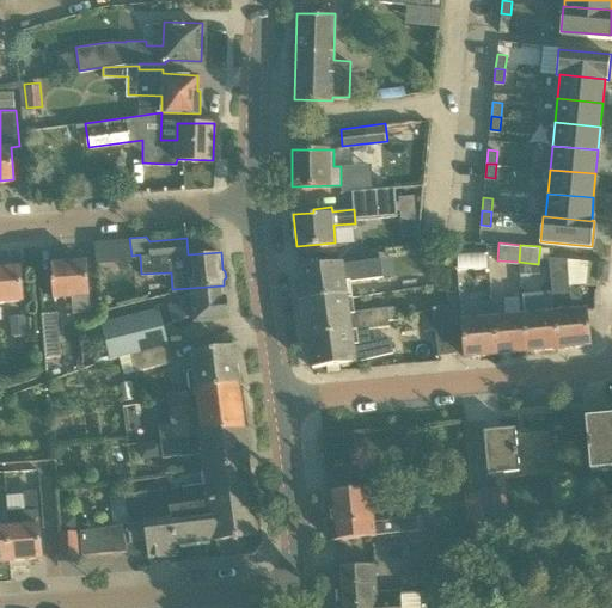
[(299,268),(304,302),(353,295),(352,292),(344,293),(343,280),(383,274),(380,257),(299,268)]
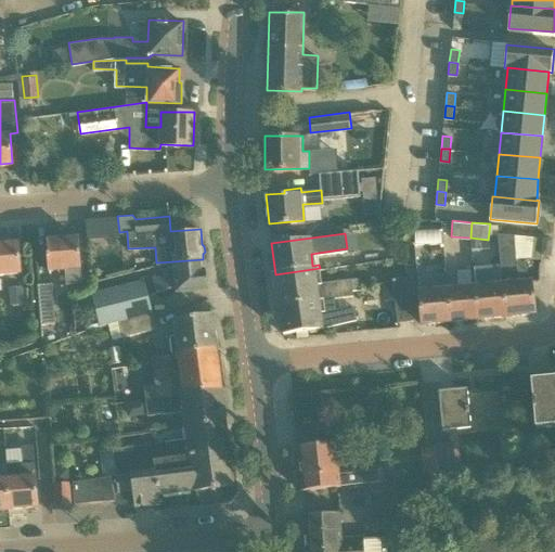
[(498,233),(502,282),(503,282),(505,315),(506,315),(534,311),(532,293),(531,280),(517,281),(514,234),(498,233)]
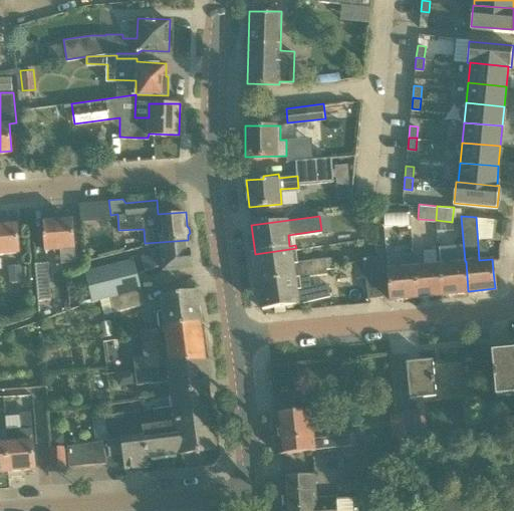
[(72,218),(43,221),(44,233),(43,234),(44,249),(59,248),(60,262),(76,261),(72,218)]
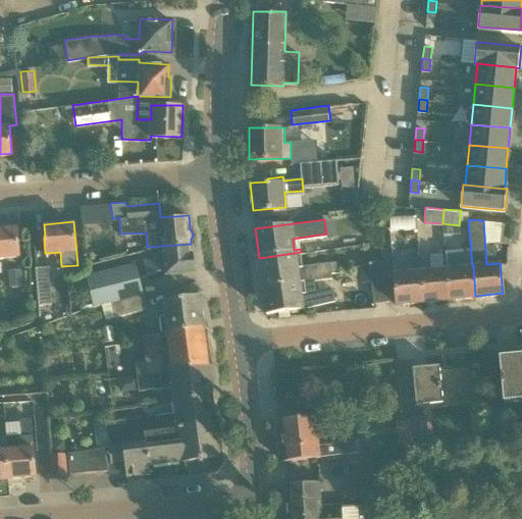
[(518,239),(519,223),(510,222),(509,238),(518,239)]
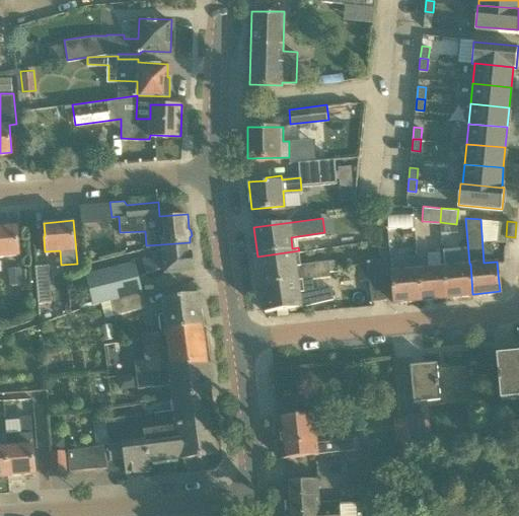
[(16,225),(0,226),(0,254),(18,253),(16,225)]
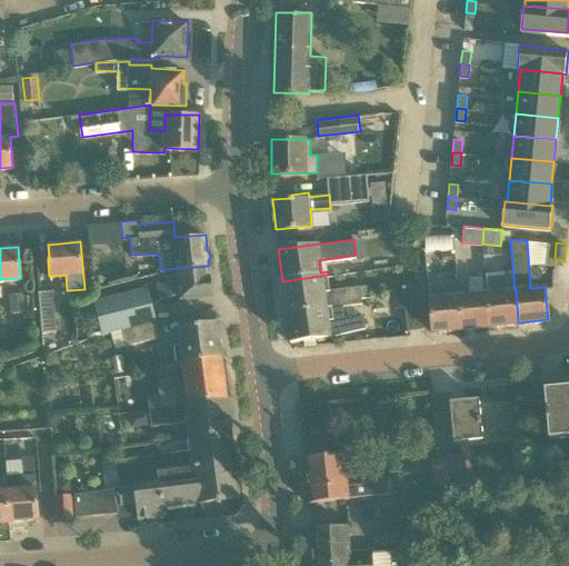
[(208,266),(177,268),(178,278),(157,285),(162,298),(180,293),(180,298),(212,295),(210,275),(209,275),(208,266)]
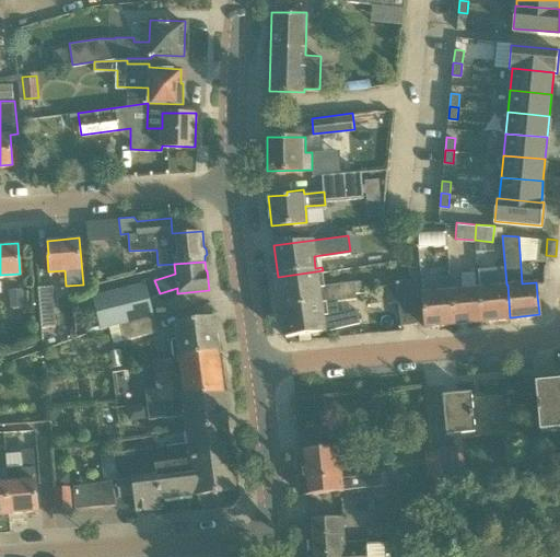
[(323,270),(278,277),(281,306),(337,298),(337,299),(357,297),(353,280),(318,285),(316,275),(323,274),(323,270)]
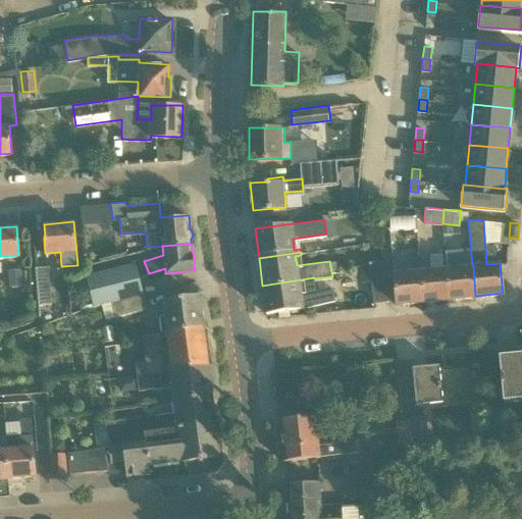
[(383,259),(382,259),(368,261),(373,302),(387,300),(383,259)]
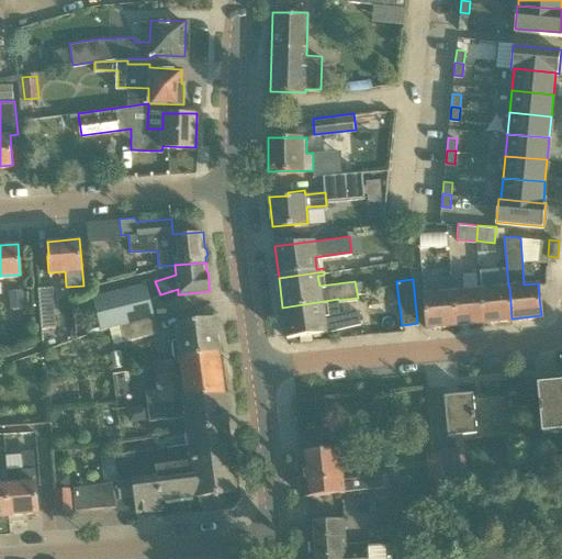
[(145,283),(92,298),(101,328),(109,326),(154,314),(145,283)]
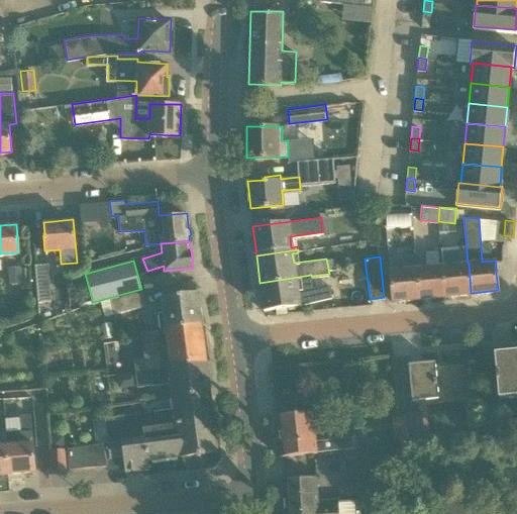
[(35,264),(38,300),(50,299),(47,263),(35,264)]
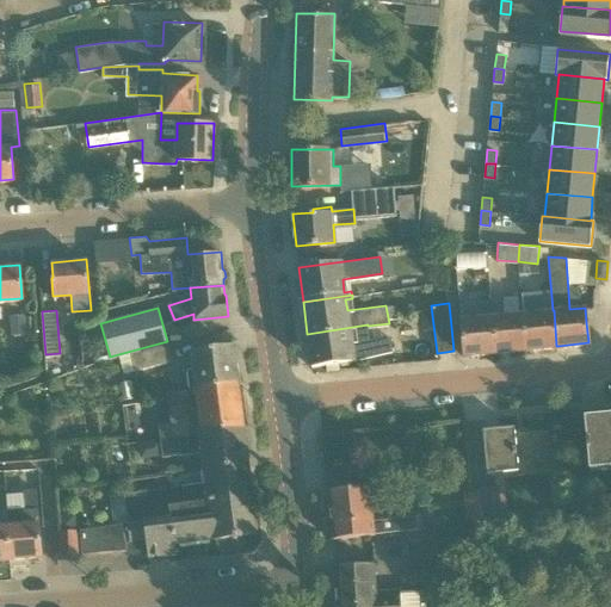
[(526,348),(556,346),(554,310),(553,310),(523,314),(526,348)]
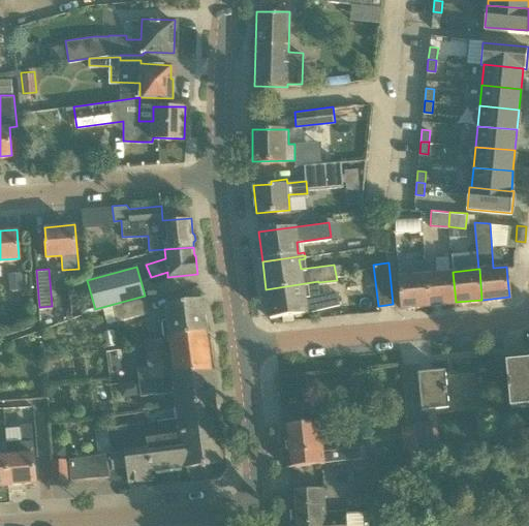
[(7,273),(9,288),(22,287),(20,271),(7,273)]
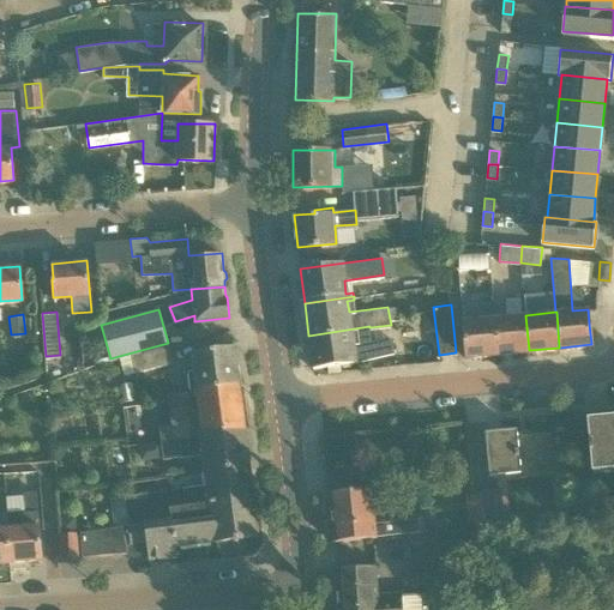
[(498,354),(529,350),(525,315),(494,318),(498,354)]
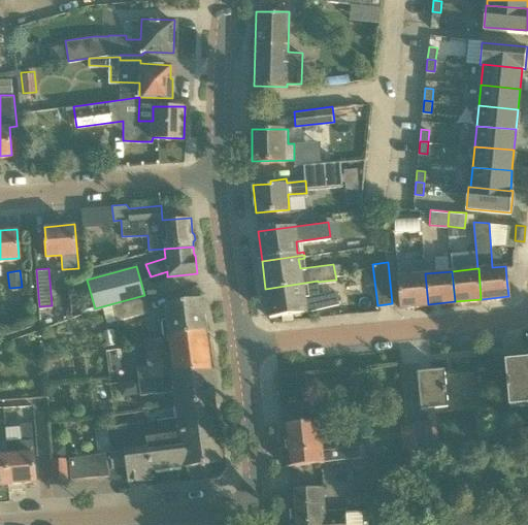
[(401,306),(428,304),(425,273),(398,276),(401,306)]
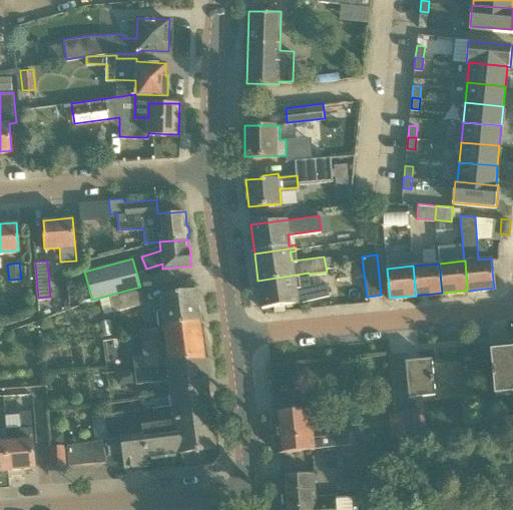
[(309,273),(258,281),(262,307),(297,302),(330,295),(328,282),(311,284),(309,274),(309,273)]
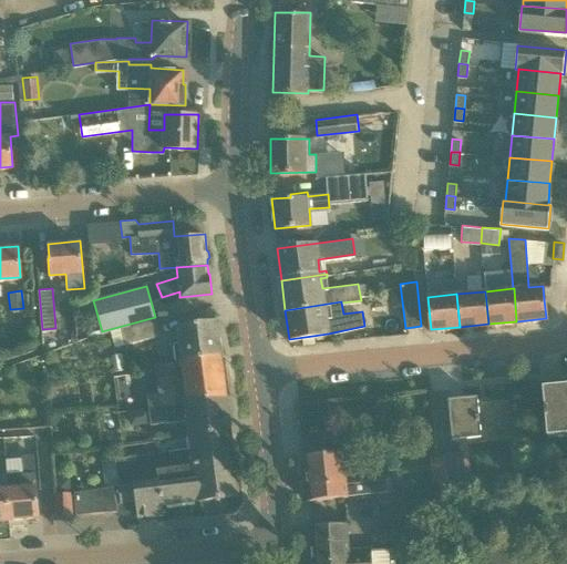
[(156,320),(155,317),(121,326),(125,341),(125,342),(160,334),(156,320)]
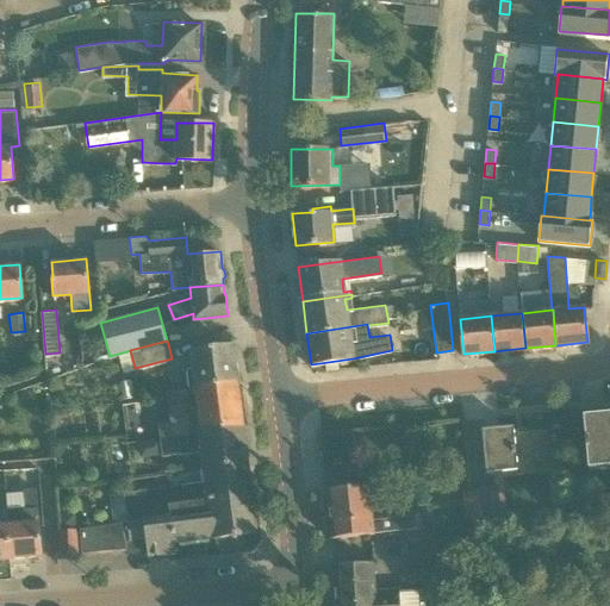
[(187,367),(190,387),(236,381),(236,379),(235,379),(232,363),(234,363),(231,345),(197,349),(199,366),(187,367)]
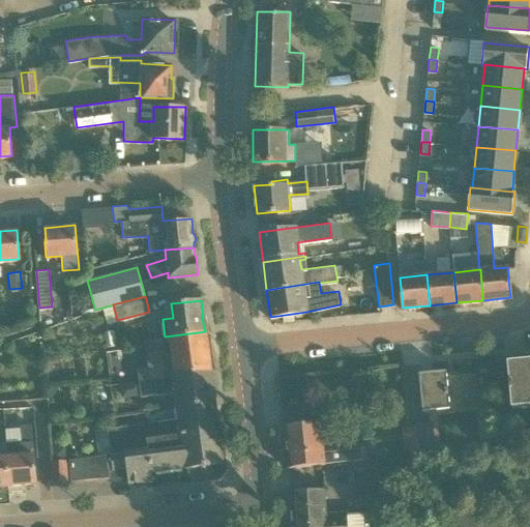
[(210,370),(205,331),(165,337),(149,339),(144,340),(149,379),(210,370)]
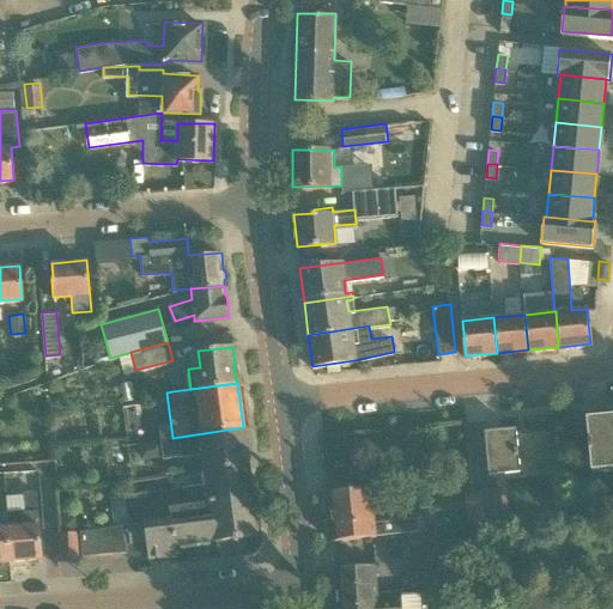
[(612,467),(612,414),(586,416),(590,470),(612,467)]
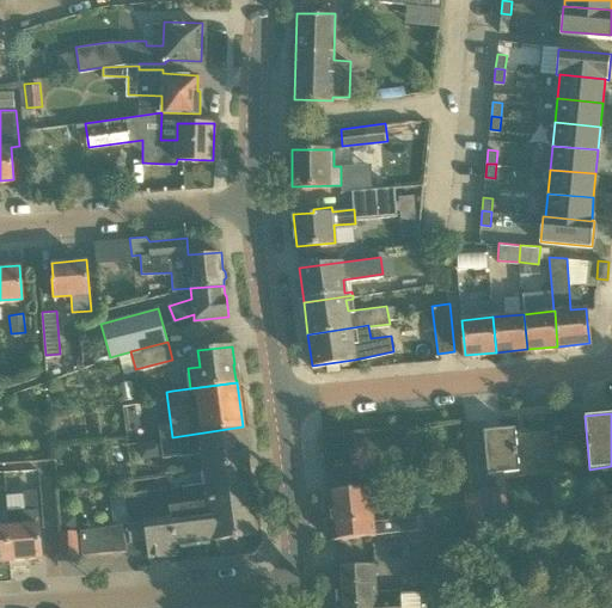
[(499,470),(519,467),(520,474),(560,471),(556,428),(515,431),(515,428),(488,430),(487,425),(485,425),(491,473),(499,472),(499,470)]
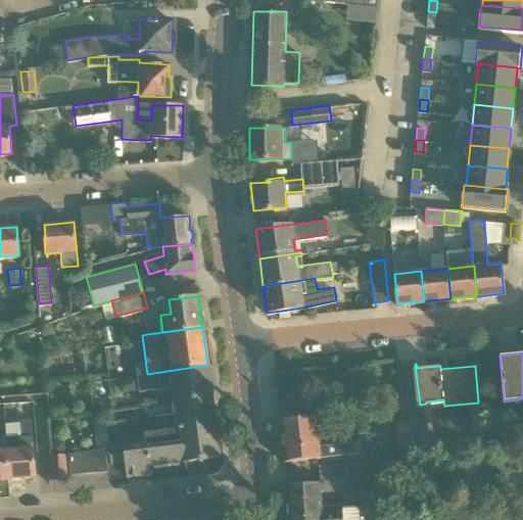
[(173,386),(175,402),(211,396),(207,365),(147,374),(137,374),(137,377),(139,389),(139,390),(173,386)]
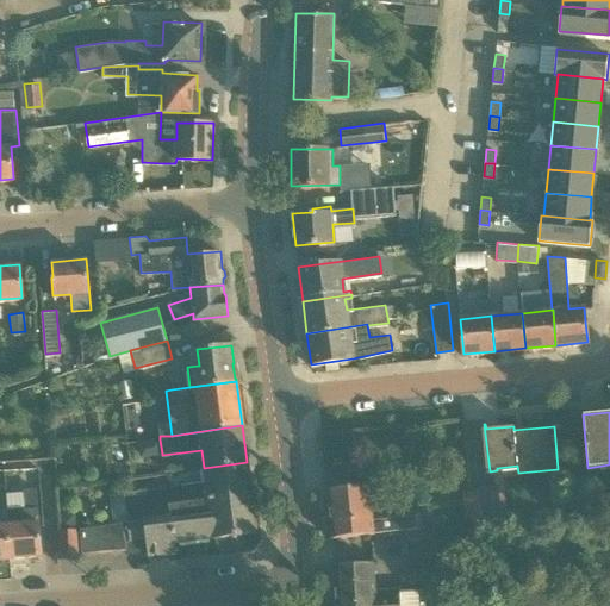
[(141,457),(162,454),(160,439),(139,442),(141,457)]
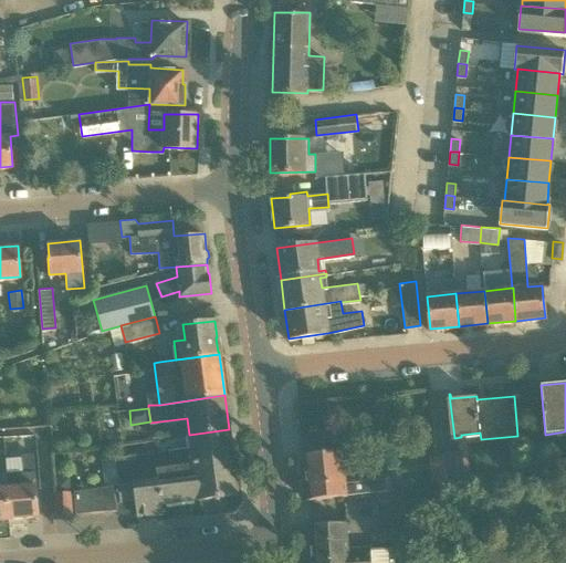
[(117,483),(158,479),(156,467),(232,458),(229,429),(189,435),(191,446),(154,451),(114,457),(117,483)]
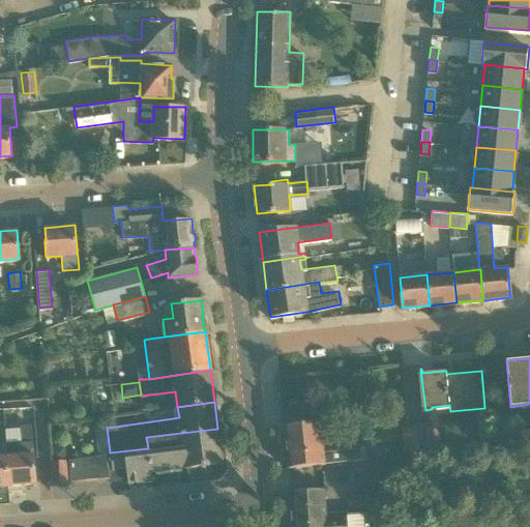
[(320,420),(285,425),(284,425),(288,467),(324,463),(324,462),(351,459),(365,457),(364,441),(322,446),(320,420)]
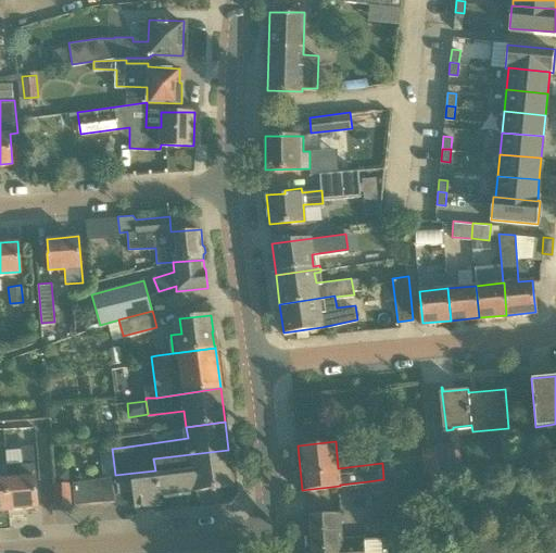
[(437,443),(437,448),(439,474),(457,473),(454,441),(437,443)]
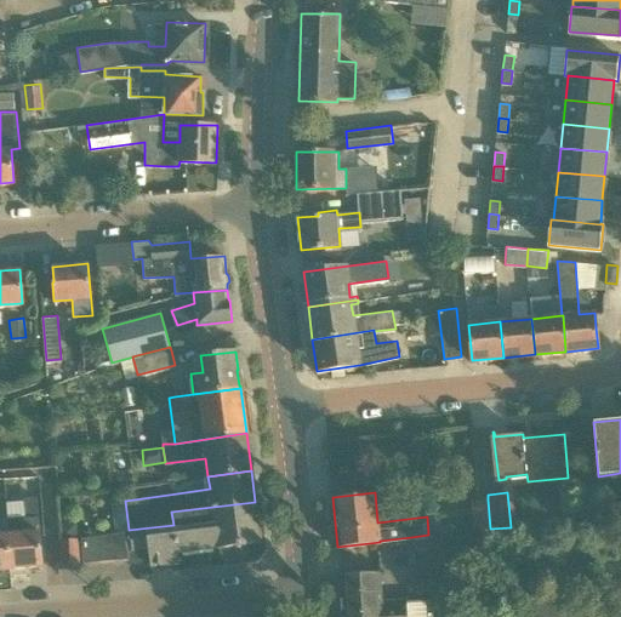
[(26,516),(38,515),(36,496),(23,497),(26,516)]
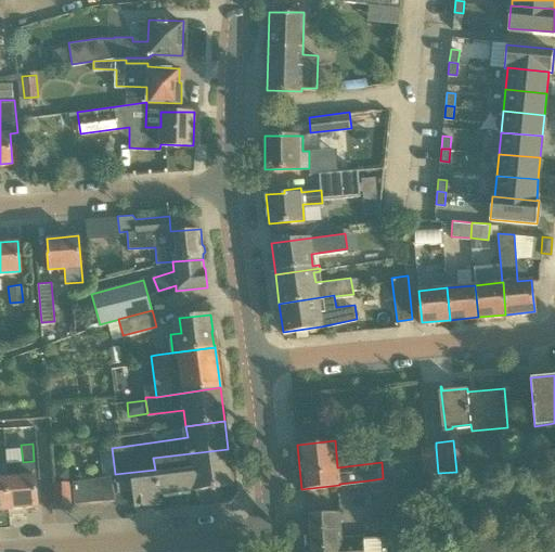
[(438,473),(436,447),(423,448),(424,458),(418,459),(420,469),(425,467),(426,474),(438,473)]
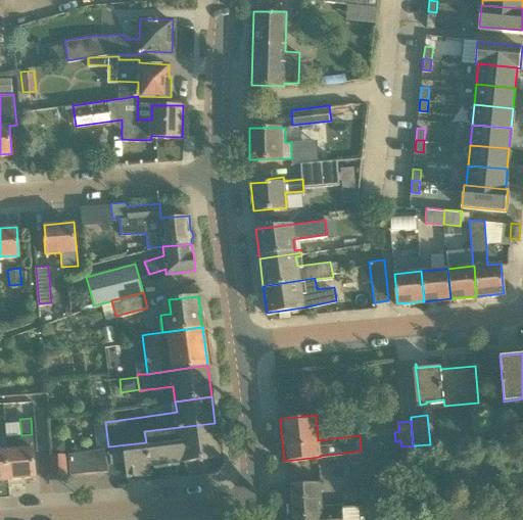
[(146,473),(147,480),(150,480),(150,479),(207,472),(217,461),(216,457),(220,456),(215,423),(144,431),(146,442),(108,446),(65,453),(50,454),(52,474),(67,473),(67,472),(69,472),(69,473),(107,470),(106,464),(125,461),(127,476),(146,473)]
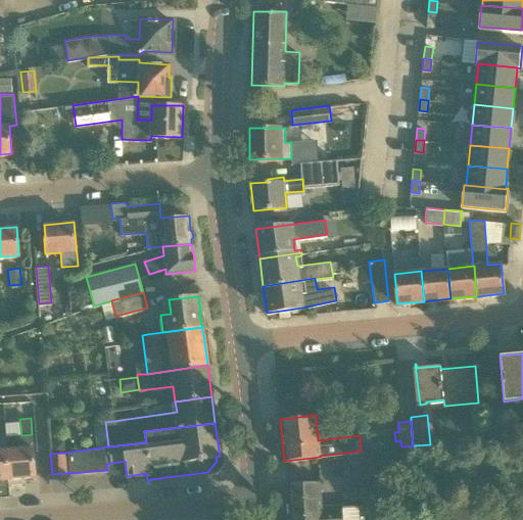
[(6,450),(8,478),(35,476),(33,447),(6,450)]
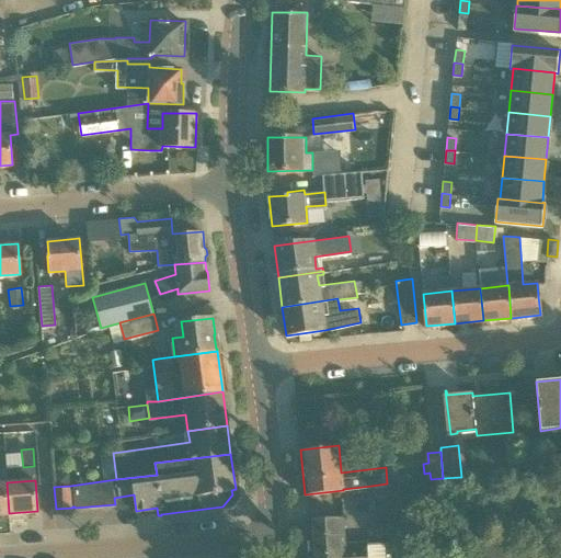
[(0,513),(9,513),(7,482),(0,482),(0,513)]
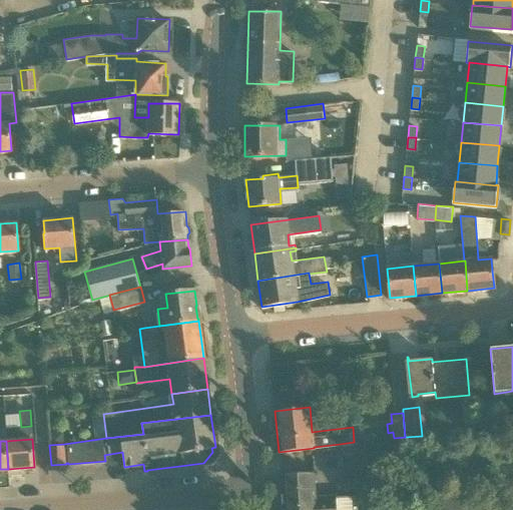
[(283,509),(336,509),(336,495),(316,496),(314,473),(281,475),(283,509)]
